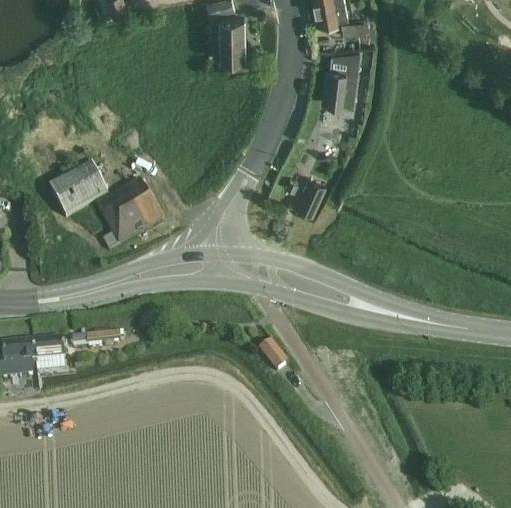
[(98,0),(104,15),(102,16),(105,23),(116,19),(114,14),(109,0),(98,0)]
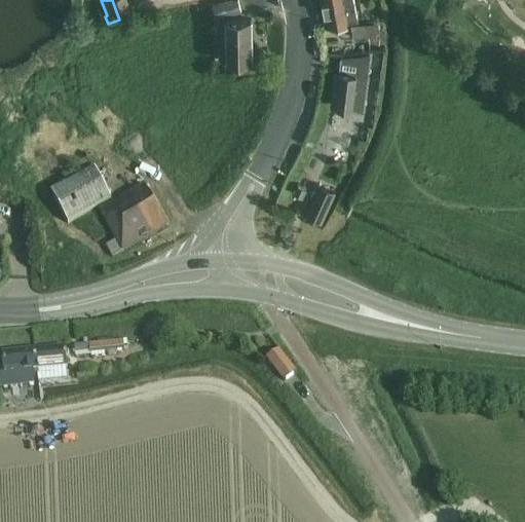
[(112,0),(117,14),(135,8),(134,5),(132,0),(112,0)]
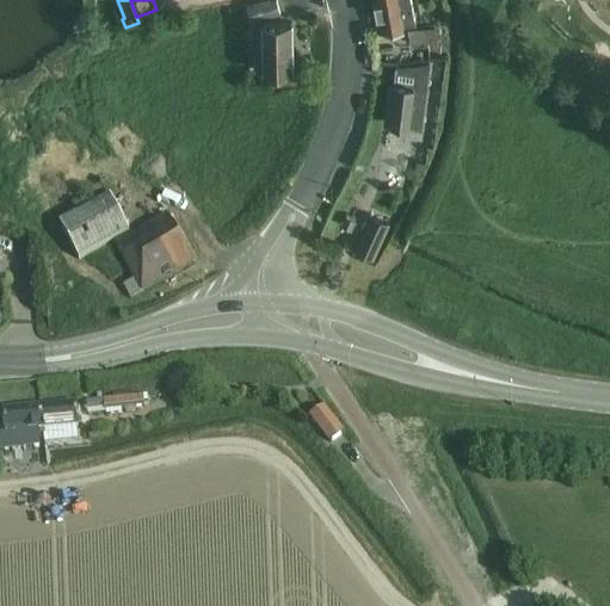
[(252,16),(282,8),(279,0),(253,0),(248,1),(252,16)]
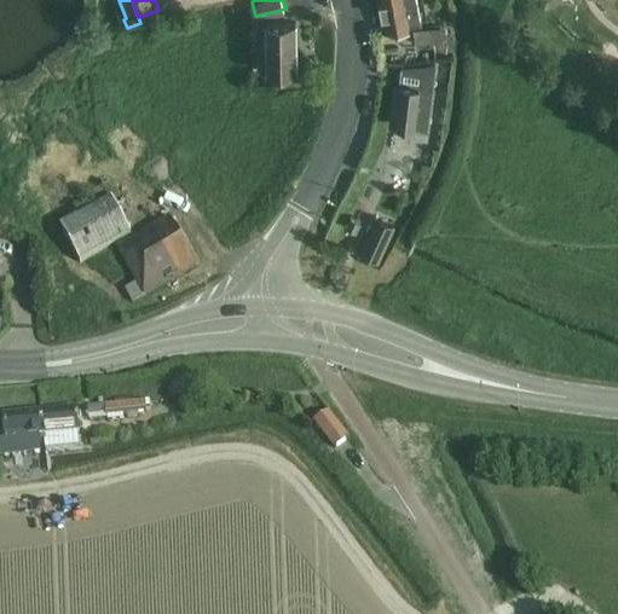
[(413,21),(411,19),(423,17),(420,0),(380,0),(385,25),(413,21)]
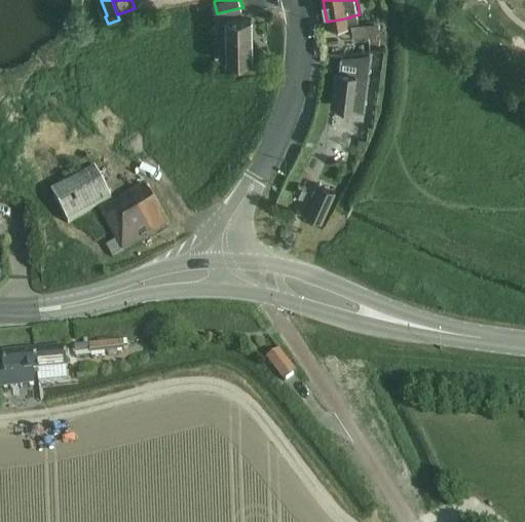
[(253,57),(253,15),(228,15),(228,57),(253,57)]
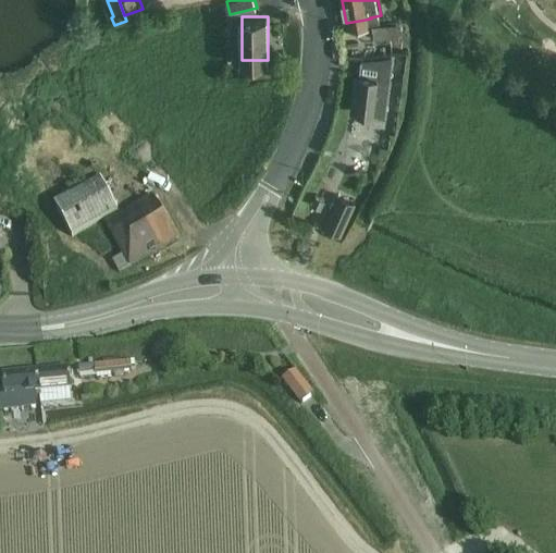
[(373,21),(375,35),(399,32),(398,19),(373,21)]
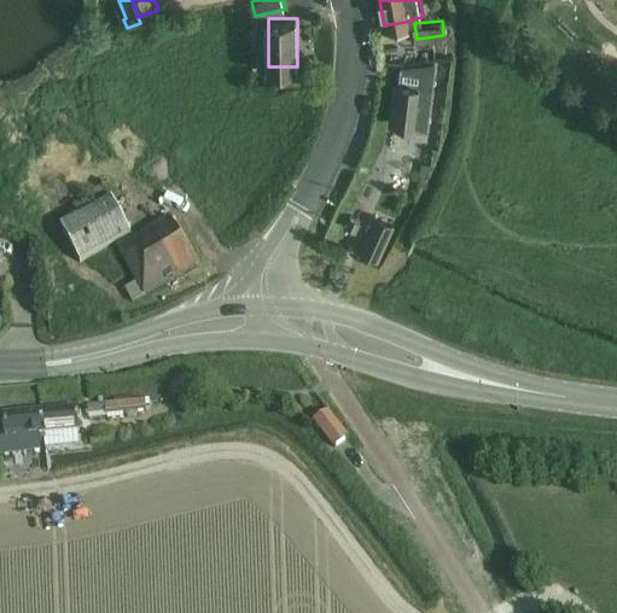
[(395,79),(389,118),(397,120),(415,122),(425,123),(431,83),(434,58),(401,63),(399,80),(395,79)]
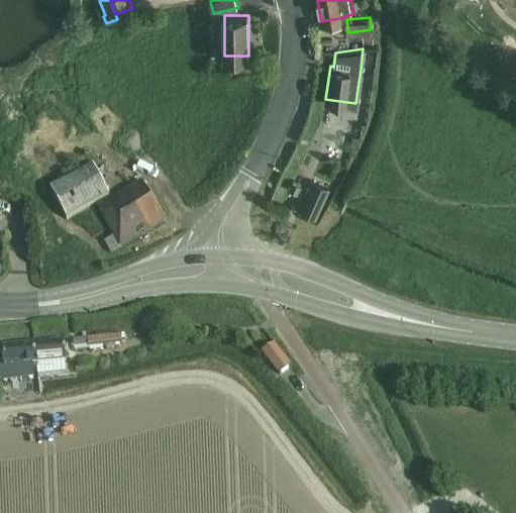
[(348,143),(345,141),(351,125),(343,122),(332,148),(340,151),(341,148),(345,150),(348,143)]
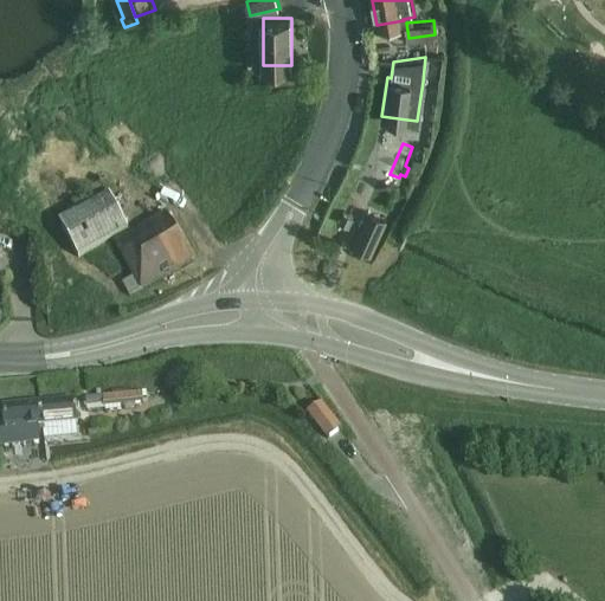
[(373,195),(384,201),(393,180),(384,175),(373,195)]
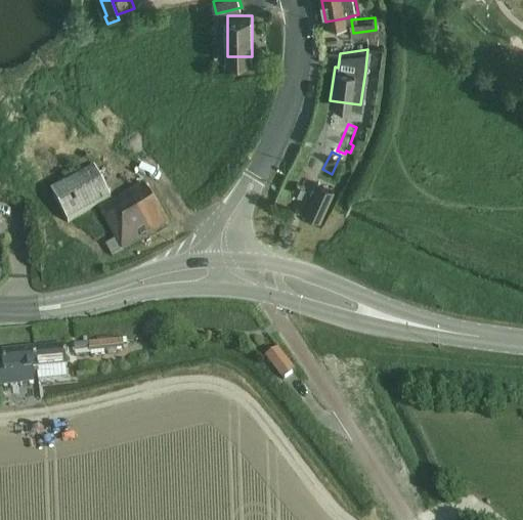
[(113,196),(96,165),(52,189),(69,219),(113,196)]
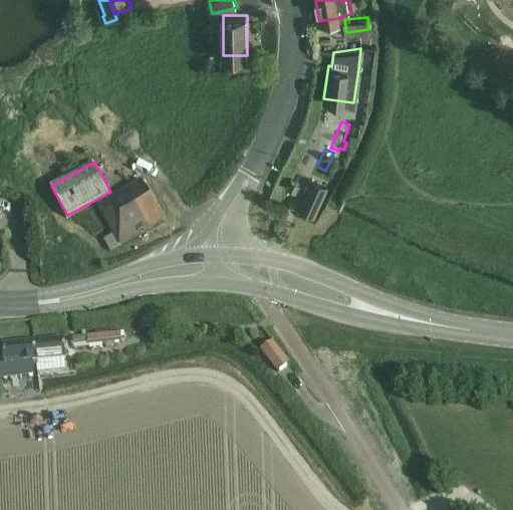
[(141,175),(96,200),(114,231),(104,237),(109,247),(119,241),(164,217),(143,178),(141,175)]
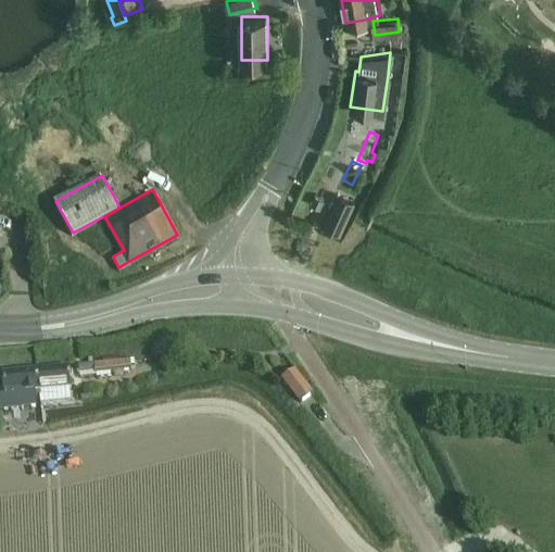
[(338,189),(323,224),(341,231),(355,198),(338,189)]
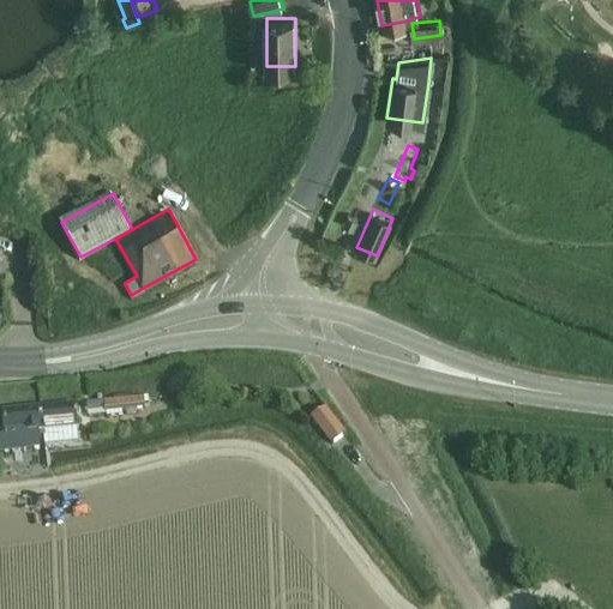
[(90,412),(108,410),(107,409),(148,404),(146,391),(89,398),(90,412)]
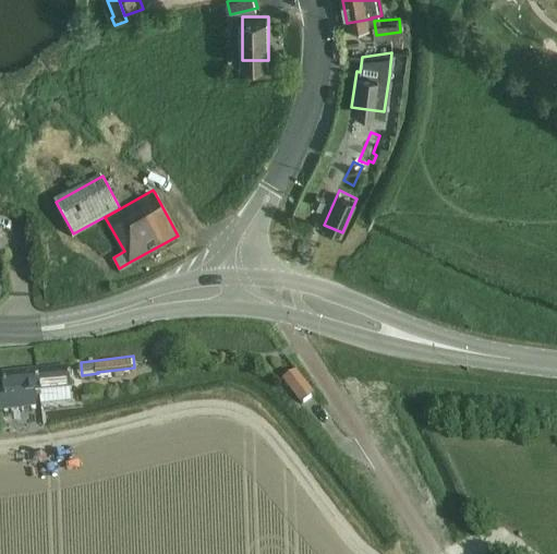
[(37,365),(39,388),(72,385),(70,362),(37,365)]
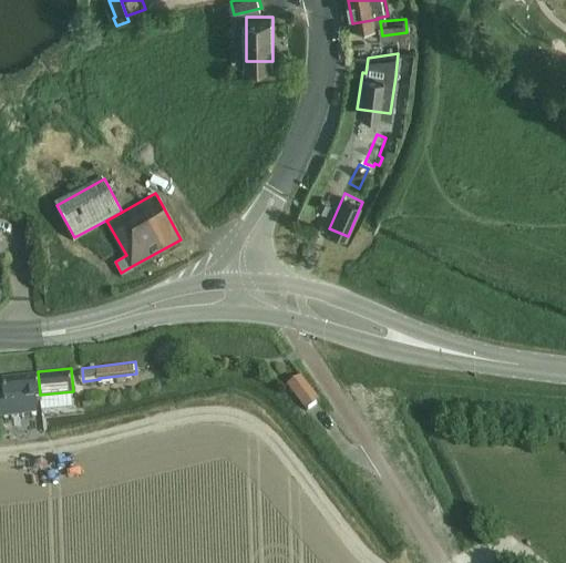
[(0,413),(38,410),(35,396),(40,395),(38,371),(4,375),(6,386),(0,386),(0,413)]
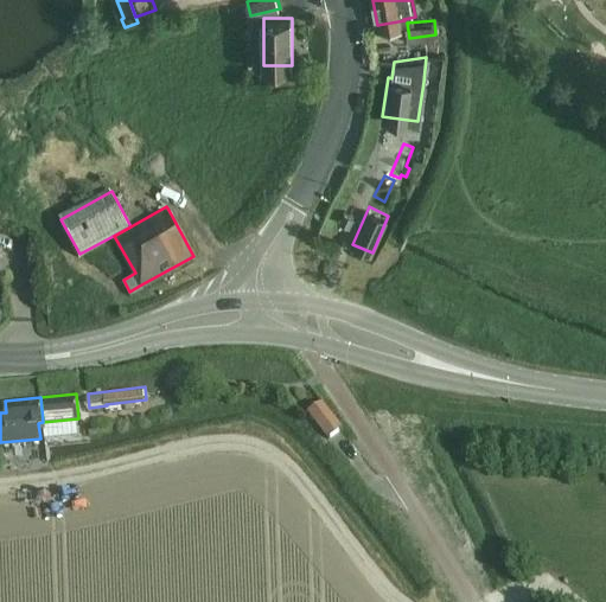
[(323,398),(310,408),(330,435),(343,424),(339,421),(323,398)]
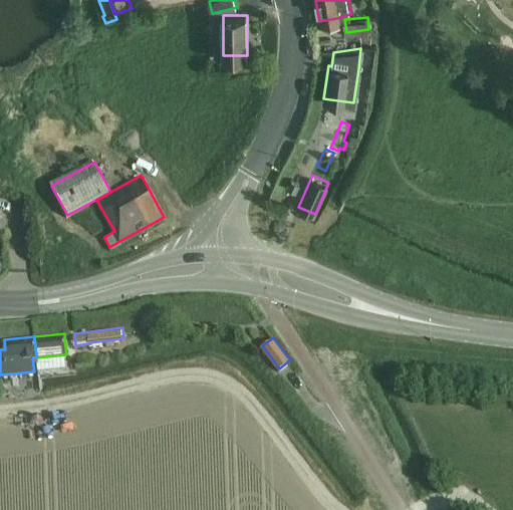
[(3,396),(4,405),(19,403),(18,394),(3,396)]
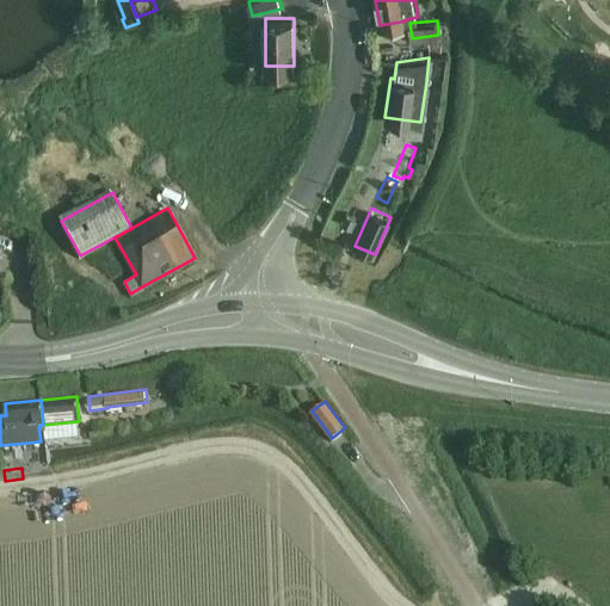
All buildings are outlined.
